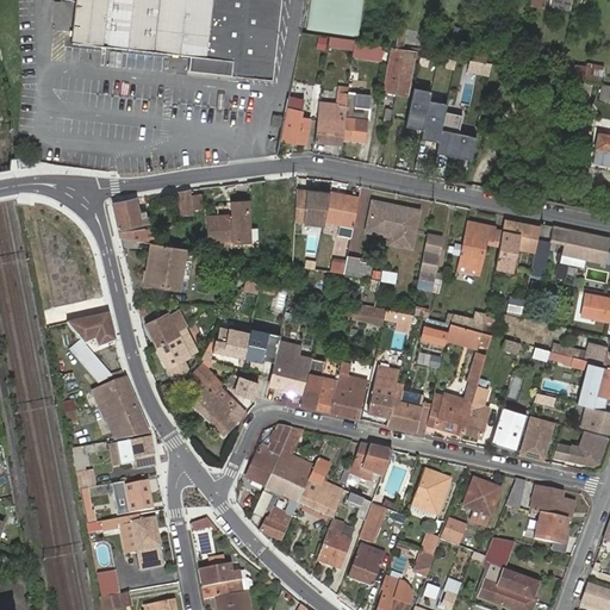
[(75,0),(72,43),(191,57),(188,70),(272,80),(280,0),(75,0)]
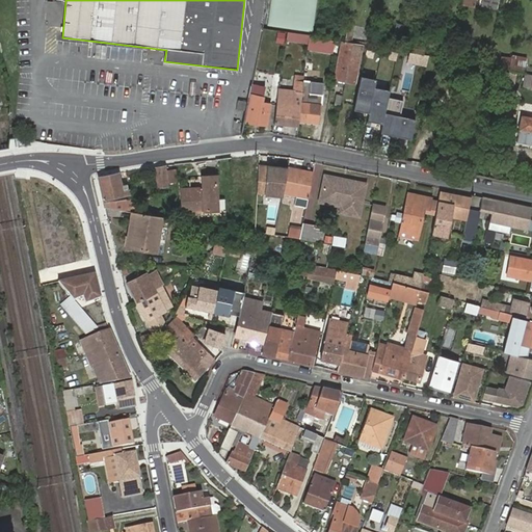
[(461,0),(460,6),(474,9),(476,0),(461,0)]
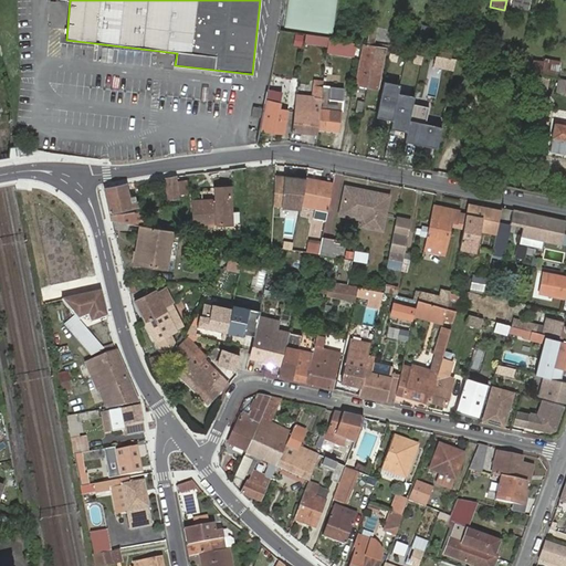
[(514,0),(513,7),(527,10),(530,0),(514,0)]
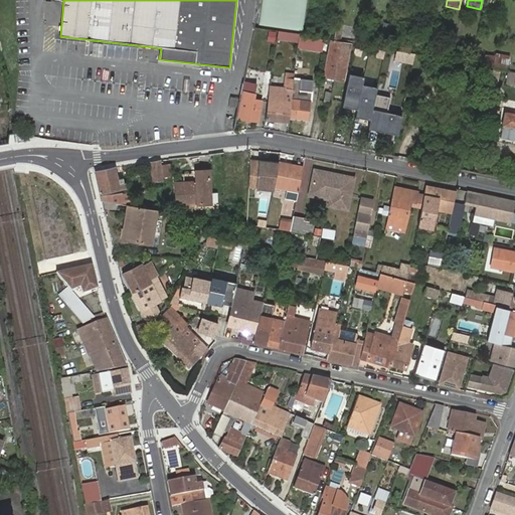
[(337,22),(335,37),(341,38),(343,23),(337,22)]
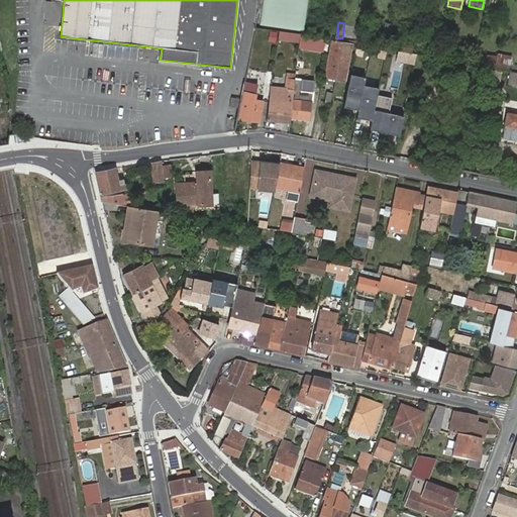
[(300,36),(300,34),(278,31),(277,37),(277,40),(299,43),(300,36)]
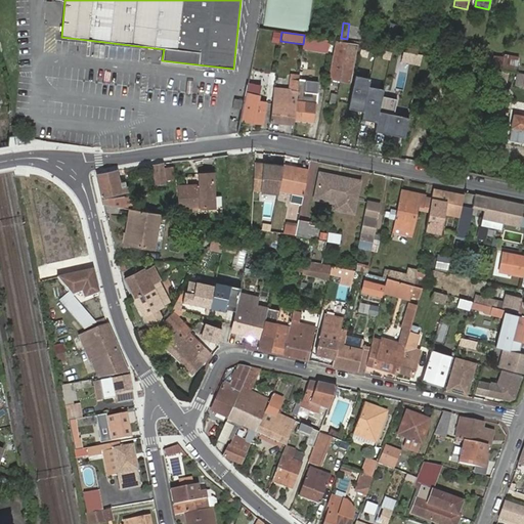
[(329,41),(304,37),(303,44),(303,47),(328,51),(329,41)]
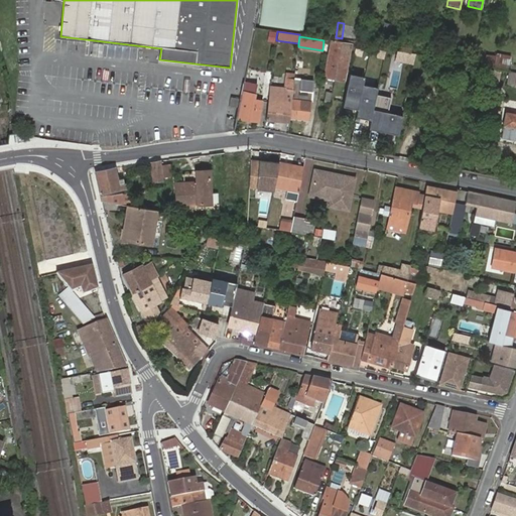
[(334,79),(342,43),(332,40),(324,77),(334,79)]
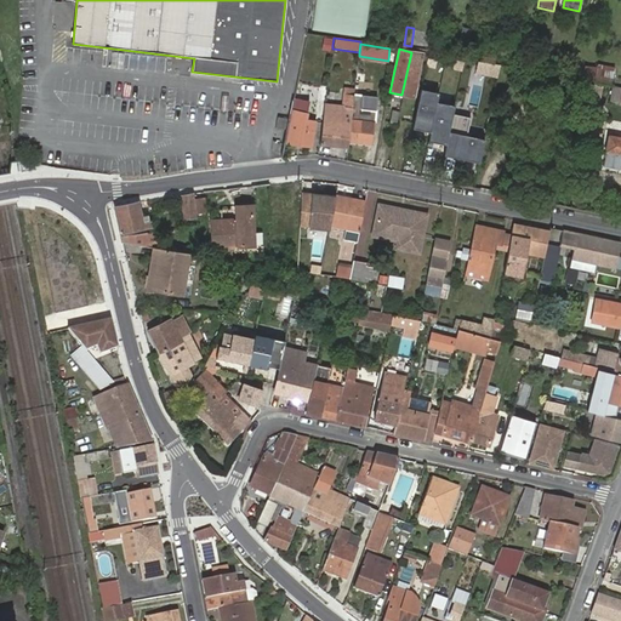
[(420,53),(411,52),(402,95),(412,97),(421,61),(419,61),(420,53)]
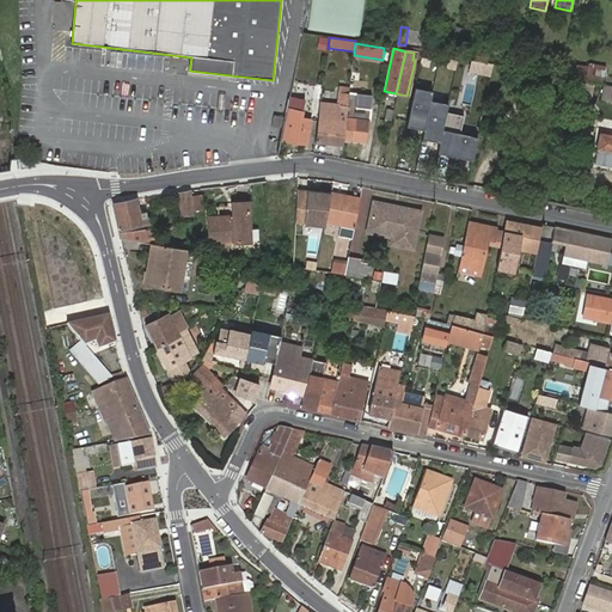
[(430,59),(421,55),(418,66),(428,68),(430,59)]
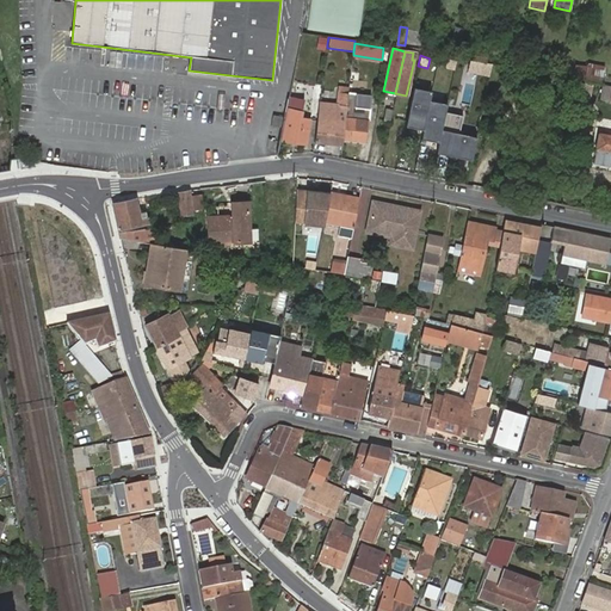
[(457,61),(448,59),(445,68),(455,71),(457,61)]
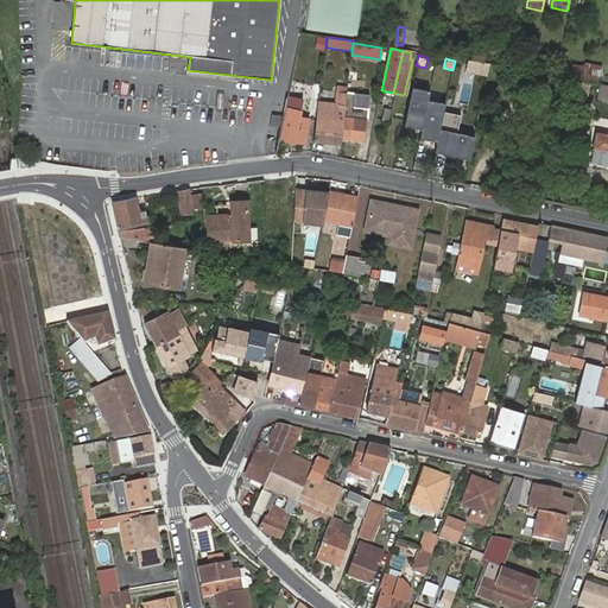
[(482,62),(467,59),(464,73),(486,77),(489,63),(482,62)]
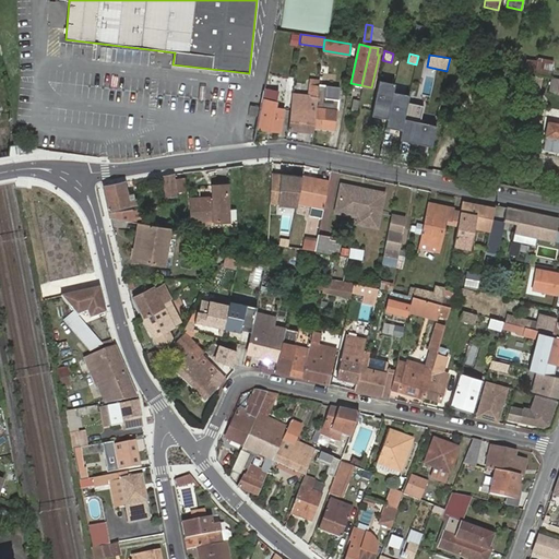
[(524,72),(550,75),(551,76),(554,62),(526,58),(524,72)]
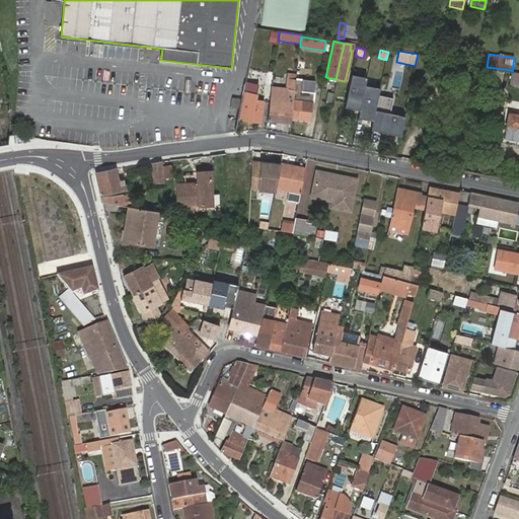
[(518,86),(518,115),(508,114),(503,140),(518,142),(518,71),(512,71),(511,70),(509,84),(518,86)]
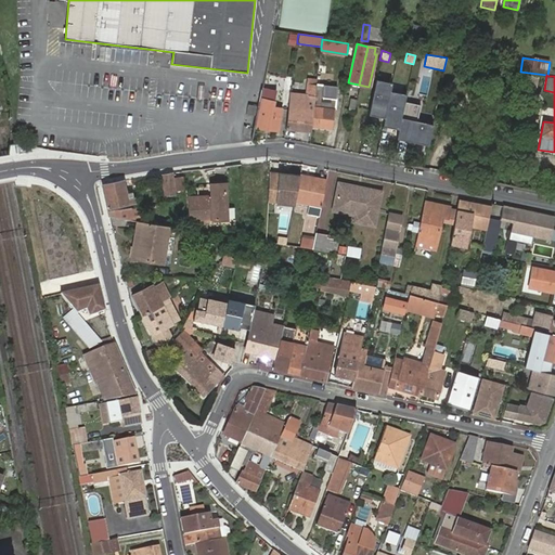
[(391,84),(375,80),(368,116),(384,119),(389,91),(391,84)]
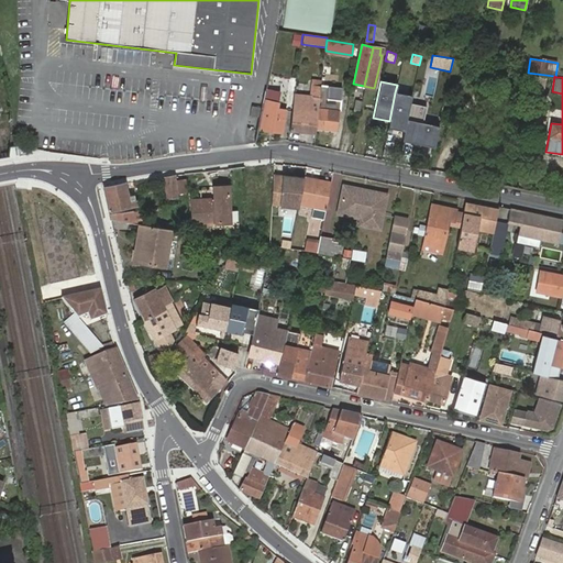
[(294,95),(291,105),(290,131),(316,134),(316,129),(321,86),(312,85),(311,96),(294,95)]
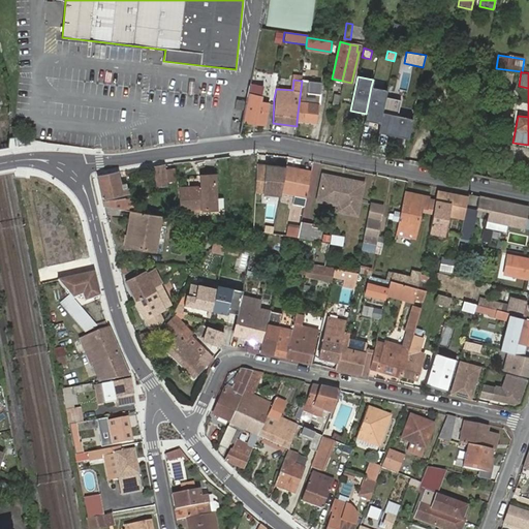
[(302,81),(297,121),(316,124),(320,94),(308,93),(309,81),(302,80),(302,81)]
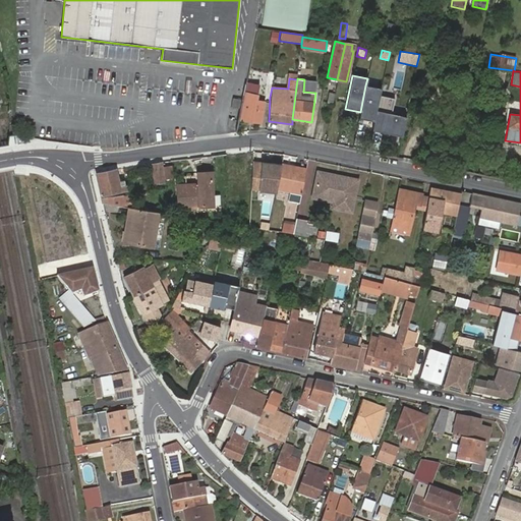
[(246,81),(241,109),(242,109),(241,119),(262,123),(264,112),(262,111),(264,101),(255,100),(258,83),(246,81)]
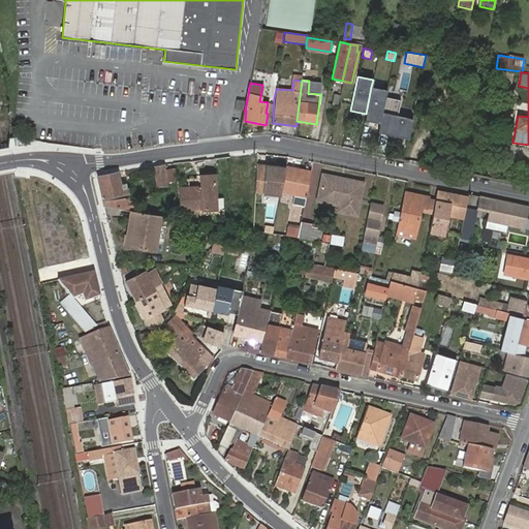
[(385,90),(371,87),(366,114),(364,121),(379,124),(384,97),(385,90)]
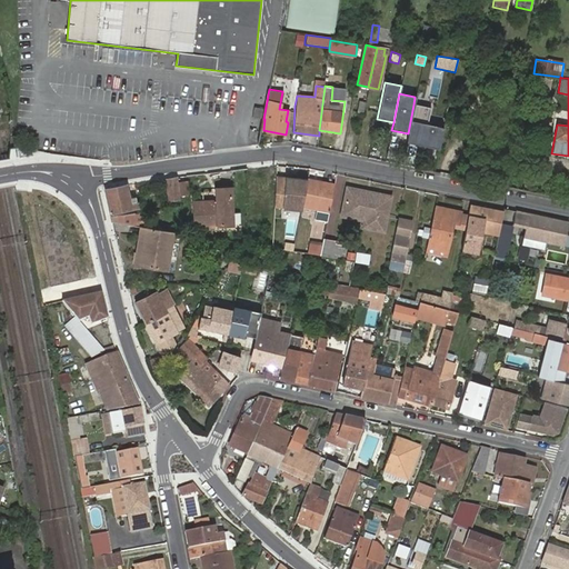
[(431,109),(413,105),(408,133),(406,143),(438,150),(443,129),(427,126),(431,109)]
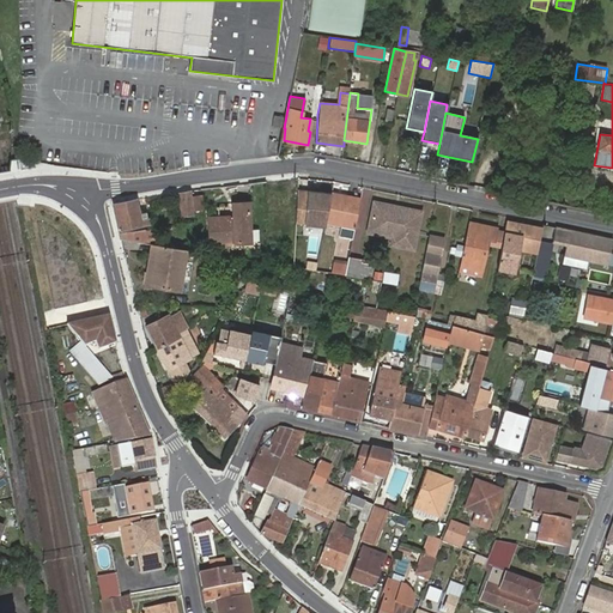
[(272,126),(281,127),(284,116),(274,114),(272,126)]
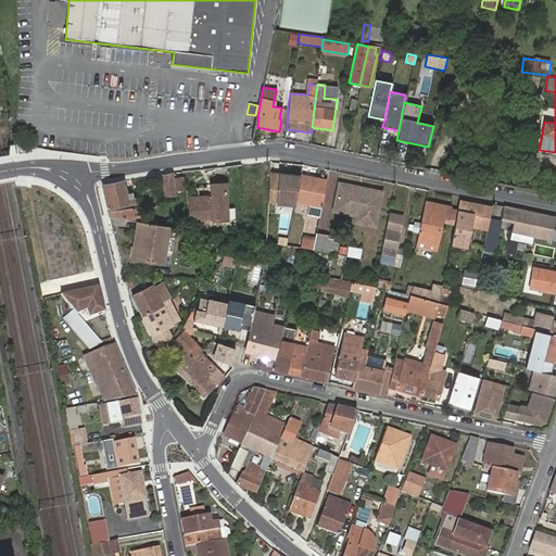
[(286,173),(270,172),(269,193),(268,201),(295,203),(297,202),(302,174),(290,174),(290,176),(286,176),(286,173)]
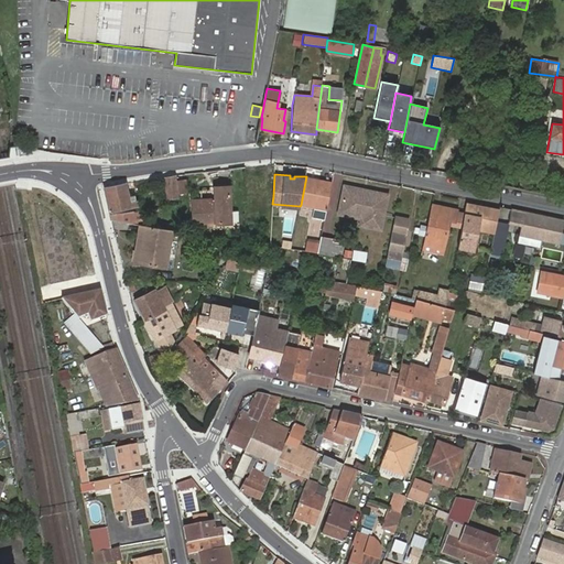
[(176,175),(164,177),(167,199),(180,198),(179,194),(177,181),(176,175)]
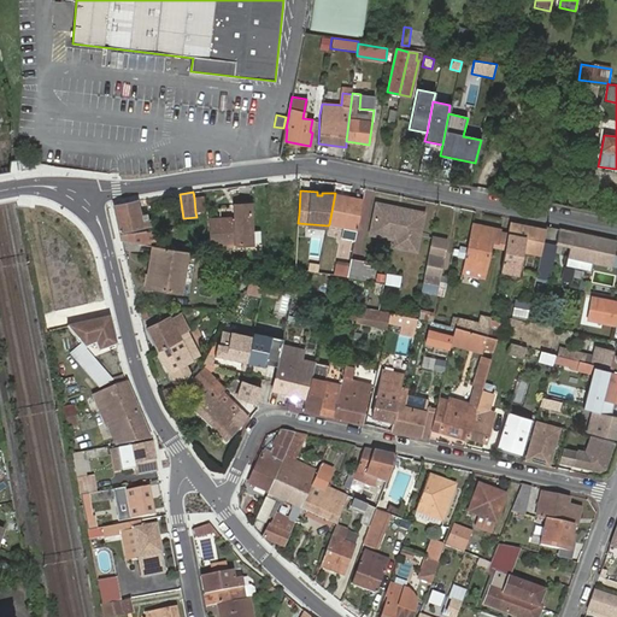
[(354,198),(335,193),(329,224),(358,230),(363,207),(353,205),(354,198)]
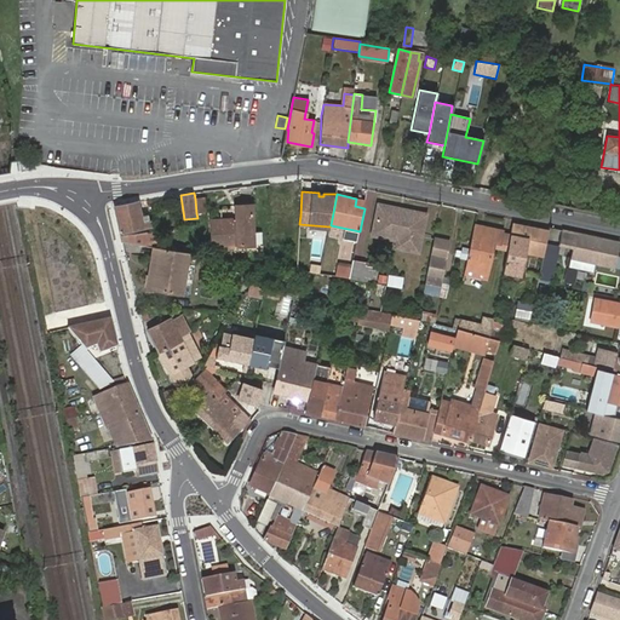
[(207,212),(205,197),(195,199),(196,213),(207,212)]
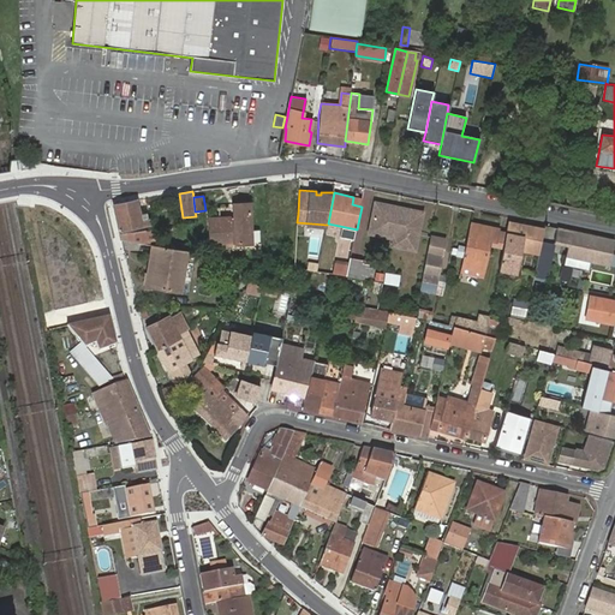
[(142,221),(137,201),(114,206),(120,231),(149,226),(148,220),(142,221)]
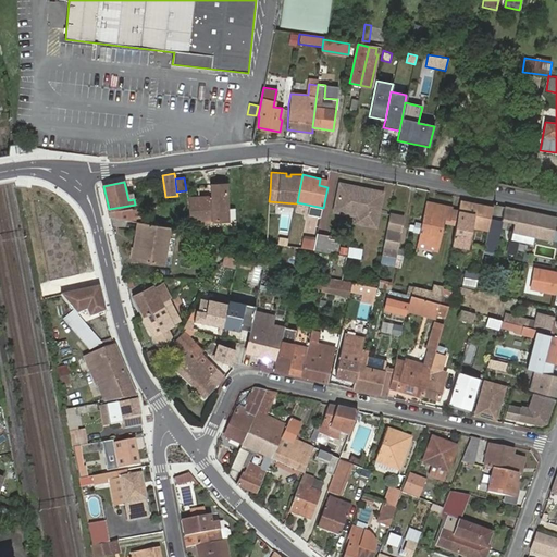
[(356,222),(376,226),(384,192),(341,183),(336,203),(359,208),(358,214),(356,222)]
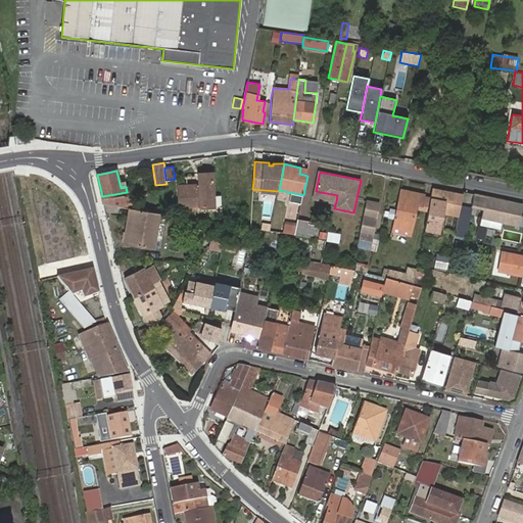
[(179,207),(215,207),(215,175),(198,175),(198,186),(178,186),(179,207)]
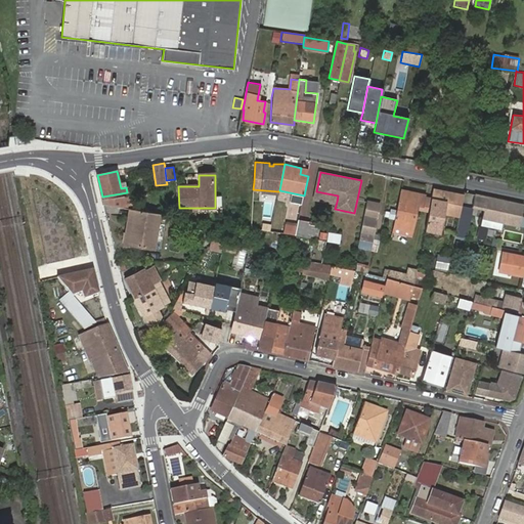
[(424,231),(439,234),(443,214),(459,217),(463,195),(433,190),(431,201),(428,214),(424,231)]
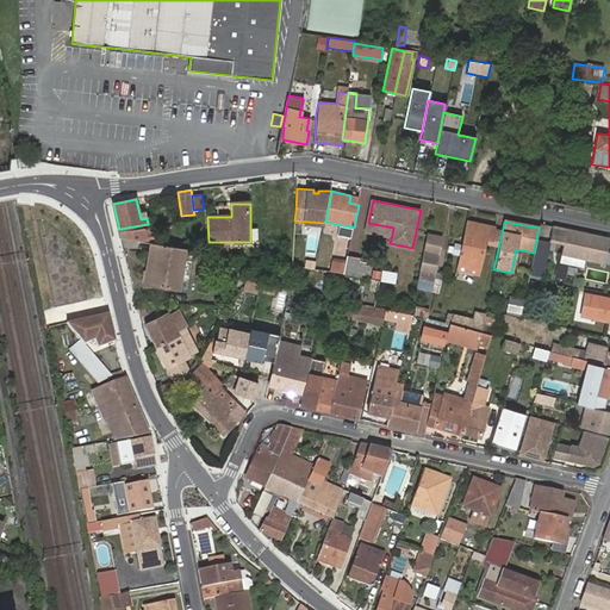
[(392,235),(393,228),(368,223),(367,230),(392,235)]
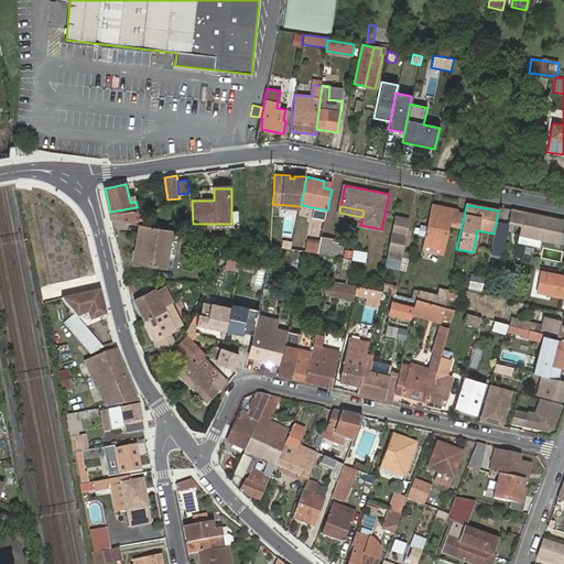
[(455,214),(456,212),(431,206),(426,226),(423,237),(422,246),(442,250),(446,227),(447,221),(454,223),(455,214)]
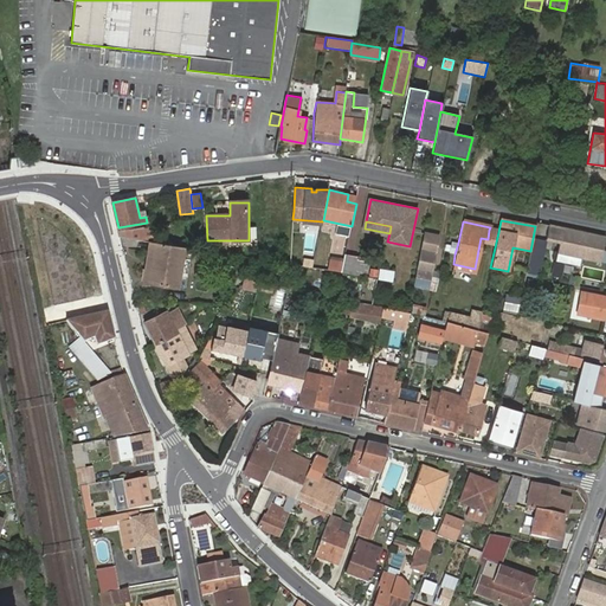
[(143,236),(144,229),(120,232),(121,238),(150,243),(152,237),(143,236)]
